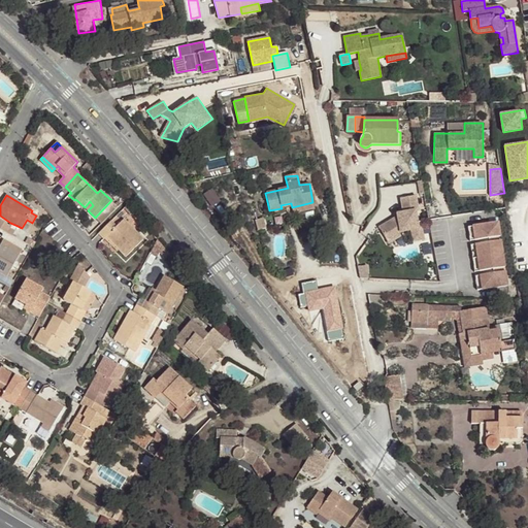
[(419,211),(416,197),(400,200),(402,213),(396,216),(396,217),(397,219),(391,223),(390,221),(378,228),(384,237),(396,230),(399,234),(410,232),(419,230),(418,228),(415,212),(419,211)]
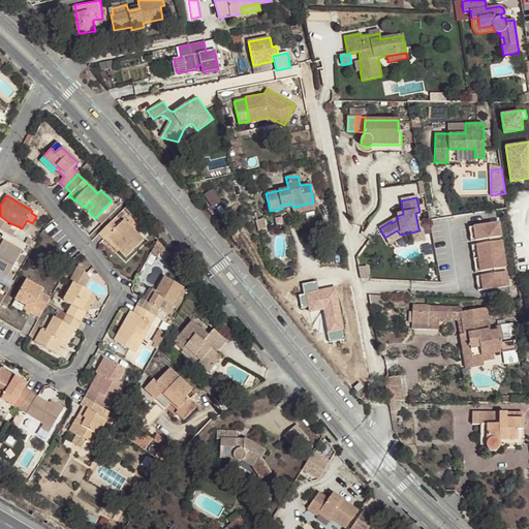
[(83,209),(85,208),(75,199),(74,200),(73,200),(83,209)]
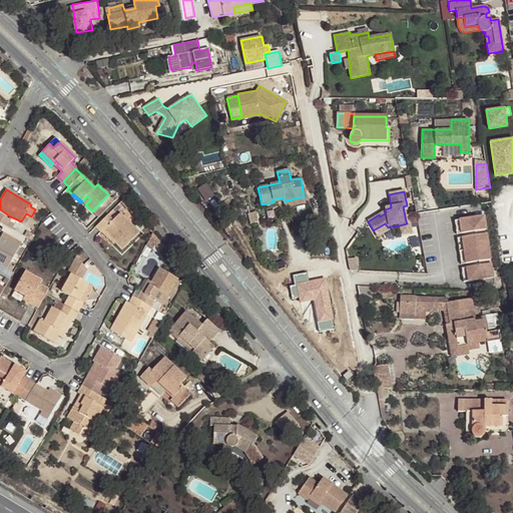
[(82,201),(85,204),(90,199),(87,195),(82,201)]
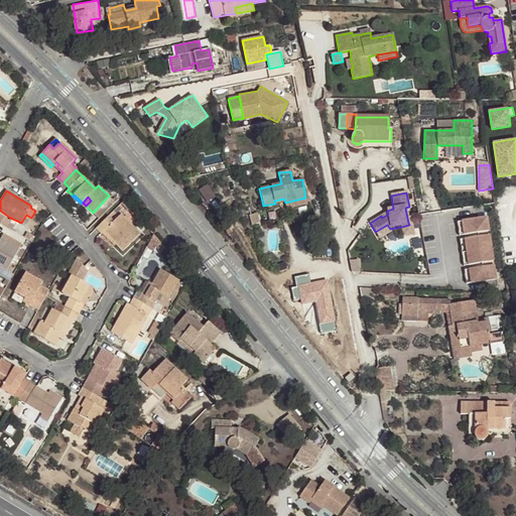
[(306,204),(305,198),(285,203),(285,207),(306,204)]
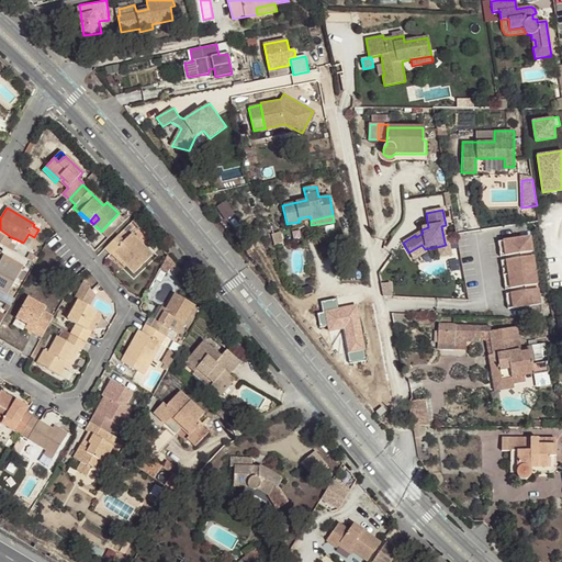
[(139,228),(143,225),(136,217),(133,221),(139,228)]
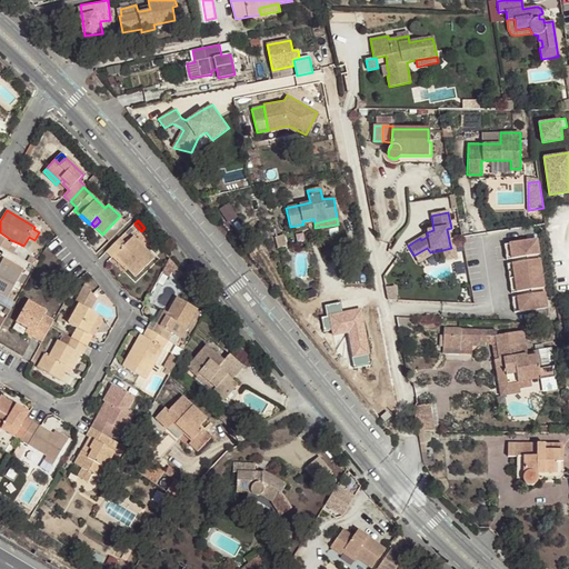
[(46,235),(51,242),(58,237),(52,230),(46,235)]
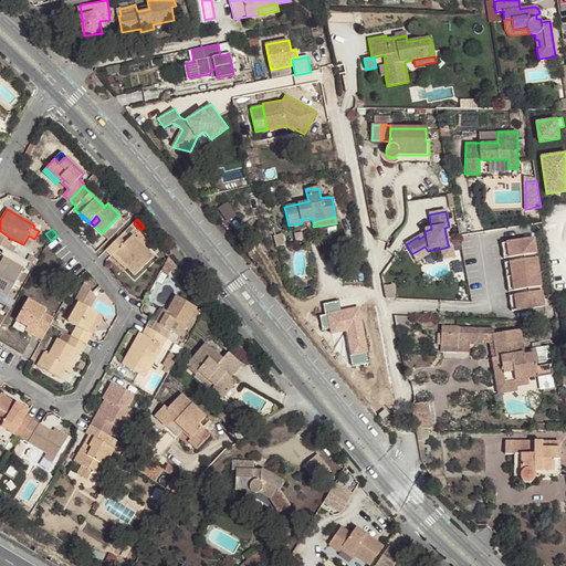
[(119,237),(106,250),(112,255),(115,253),(127,266),(127,268),(135,275),(154,257),(133,234),(125,242),(119,237)]
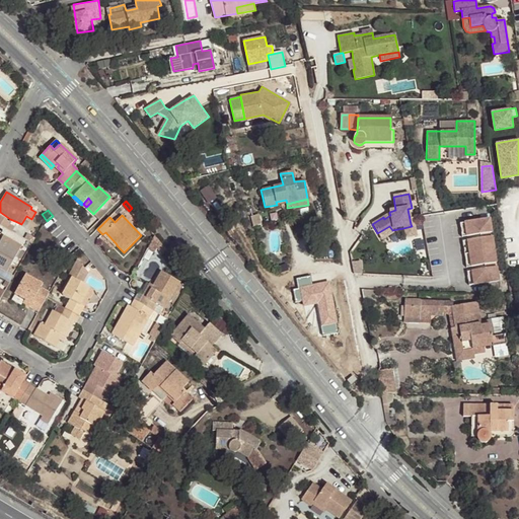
[(0,225),(11,232),(14,227),(9,224),(10,222),(8,222),(0,216),(0,225)]
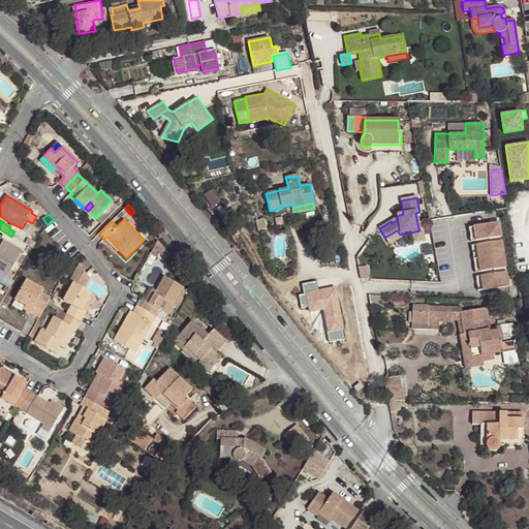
[(9,228),(14,231),(18,226),(10,223),(8,226),(10,226),(9,228)]
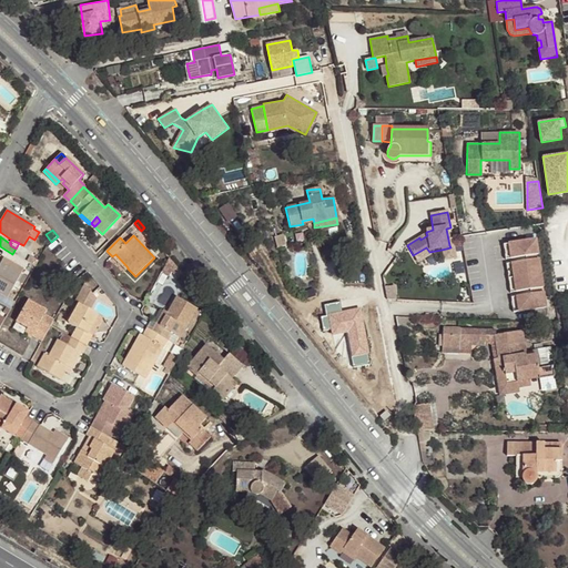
[(526,256),(538,255),(536,240),(509,244),(511,259),(526,256)]
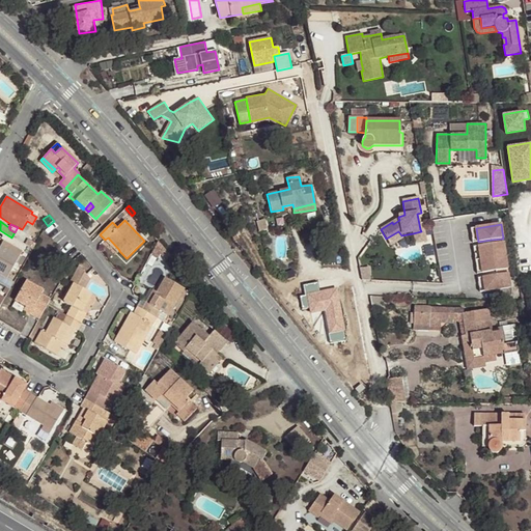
[(426,243),(423,229),(420,229),(421,231),(413,233),(415,244),(426,243)]
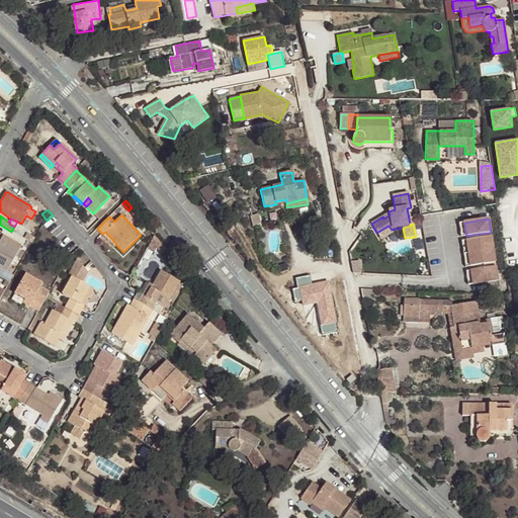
[(376,233),(381,240),(394,234),(392,230),(389,226),(376,233)]
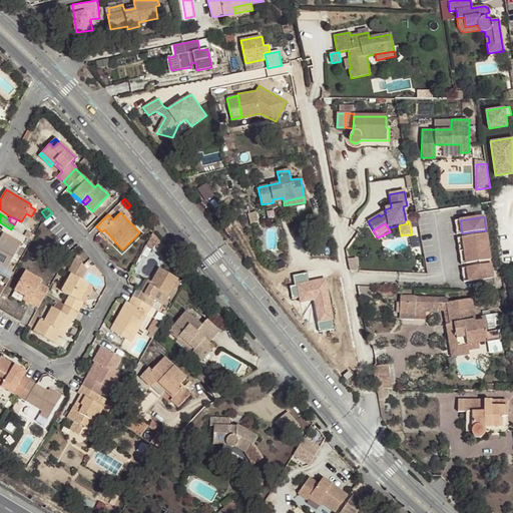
[(104,229),(101,231),(113,244),(115,242),(115,241),(104,229)]
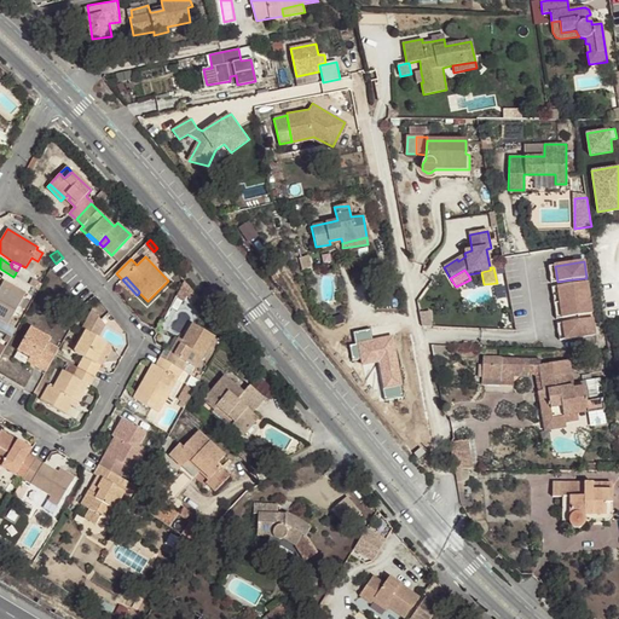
[(29,285),(38,290),(41,284),(33,279),(29,285)]
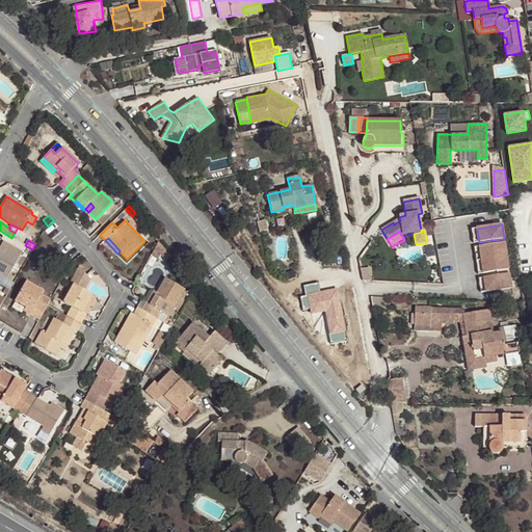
[(3,242),(1,246),(5,248),(20,257),(22,253),(3,242)]
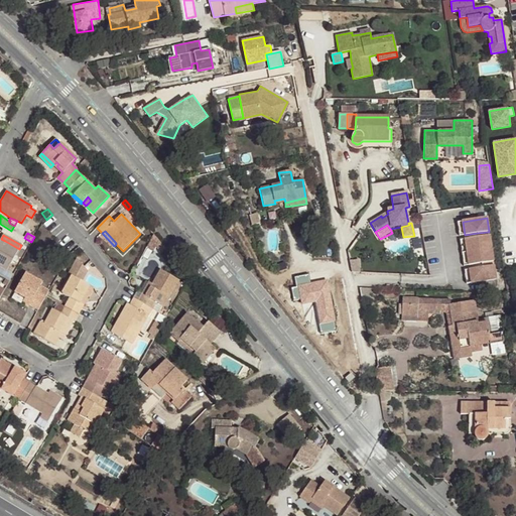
[(492,249),(490,235),(479,237),(465,239),(467,252),(492,249)]
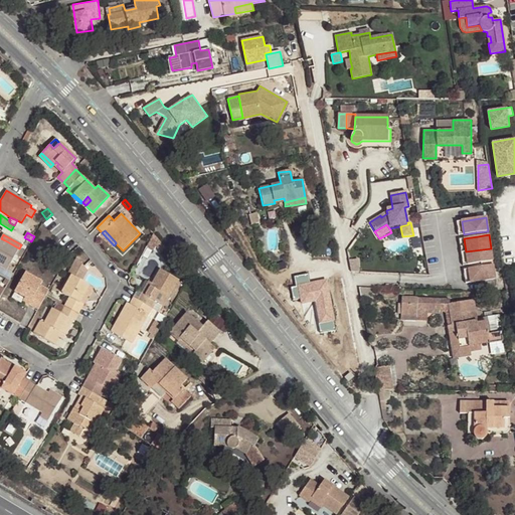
[(0,242),(0,266),(6,270),(15,254),(19,248),(5,240),(3,244),(0,242)]
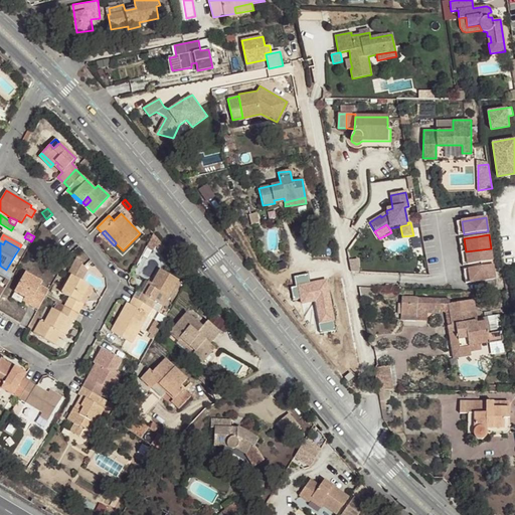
[(428,272),(440,272),(441,246),(428,246),(428,272)]
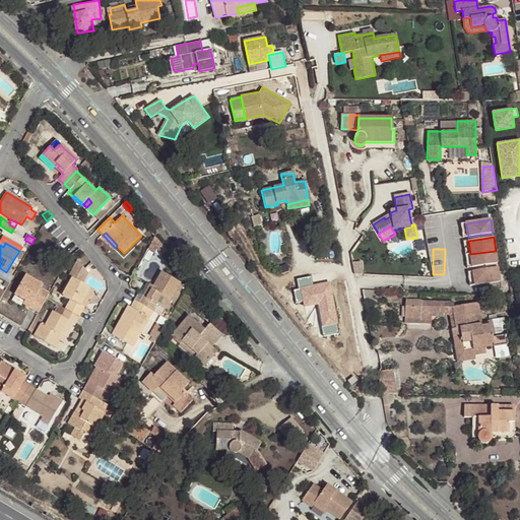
[(19,251),(15,257),(20,259),(24,253),(19,251)]
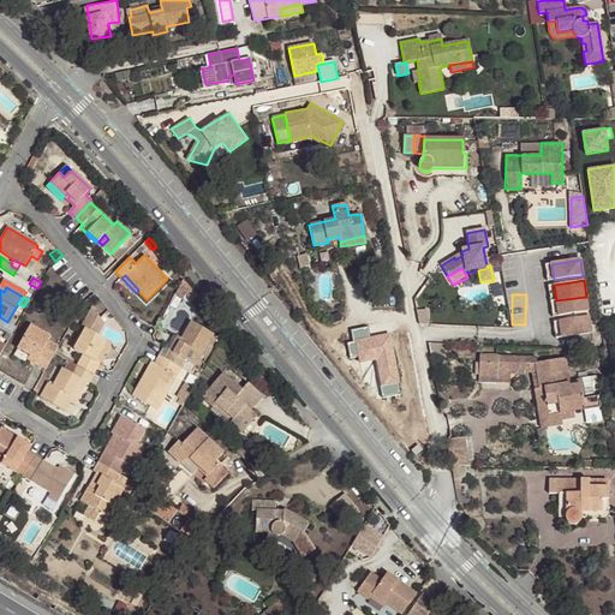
[(574,314),(589,311),(586,297),(556,300),(559,316),(574,314)]
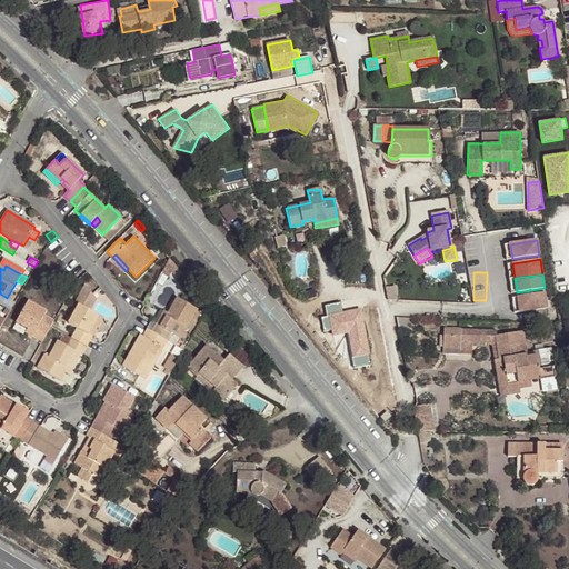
[(77,328),(71,338),(87,347),(92,336),(89,335),(93,326),(99,316),(90,310),(96,300),(85,286),(81,292),(83,296),(79,303),(68,323),(77,328)]
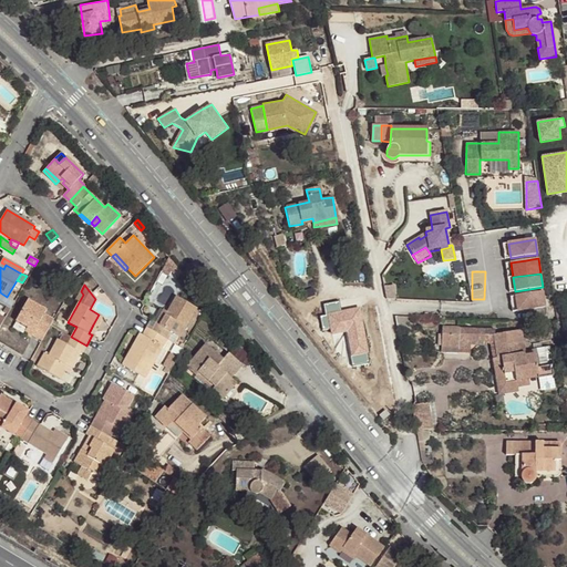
[(518,311),(545,307),(543,292),(531,294),(516,296),(518,311)]
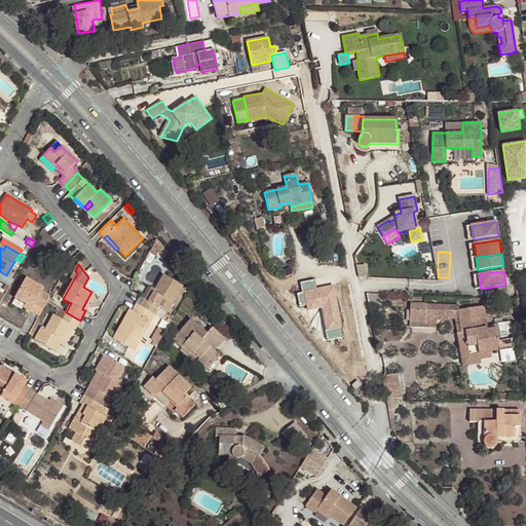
[(145,300),(141,306),(155,315),(156,313),(159,308),(166,312),(182,286),(163,276),(155,290),(148,302),(145,300)]
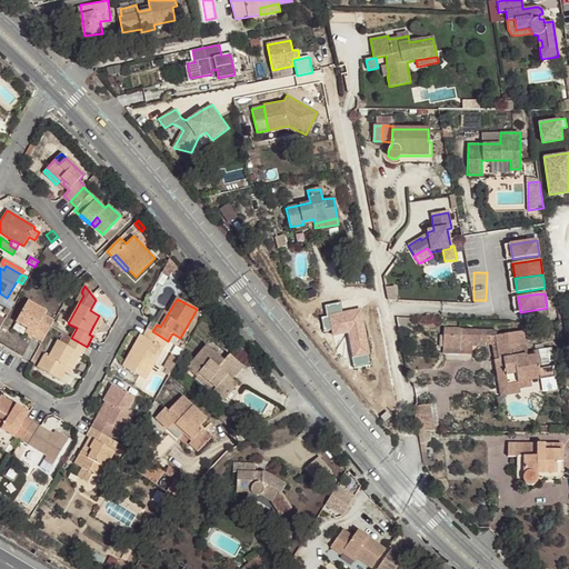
[(51,326),(53,321),(45,316),(47,311),(28,302),(17,321),(28,328),(35,332),(32,337),(42,341),(51,326)]
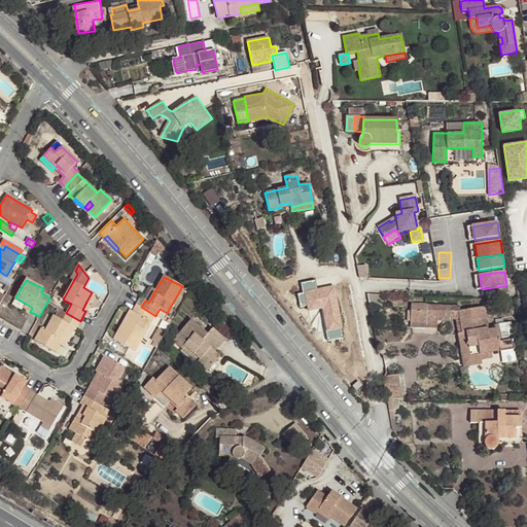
[(326,331),(328,341),(344,338),(342,329),(343,329),(335,286),(317,289),(316,281),(302,283),(303,294),(299,294),(301,307),(307,306),(308,311),(322,309),(326,331)]
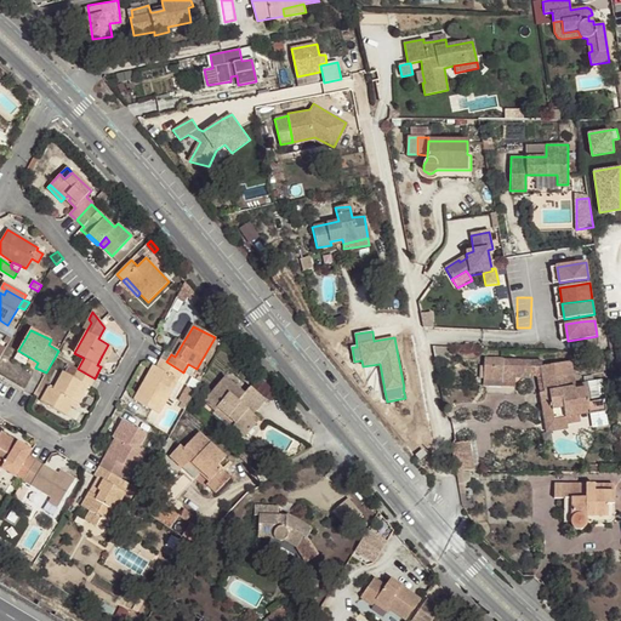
[(171,354),(175,357),(183,342),(176,339),(167,353),(171,354)]
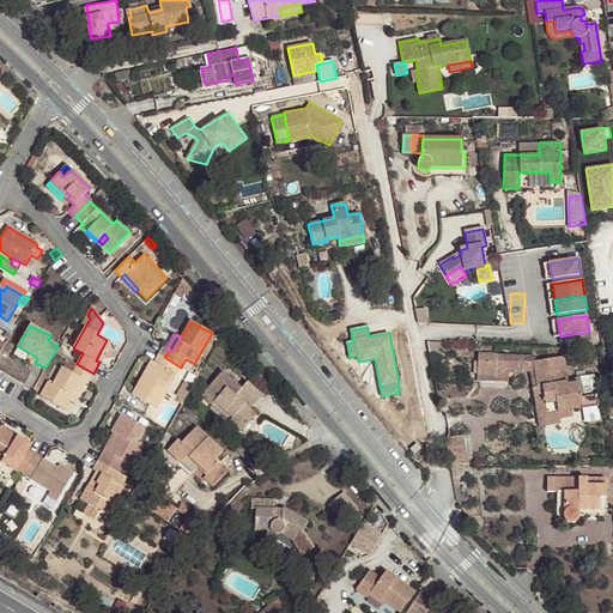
[(236,346),(228,335),(223,339),(230,350),(236,346)]
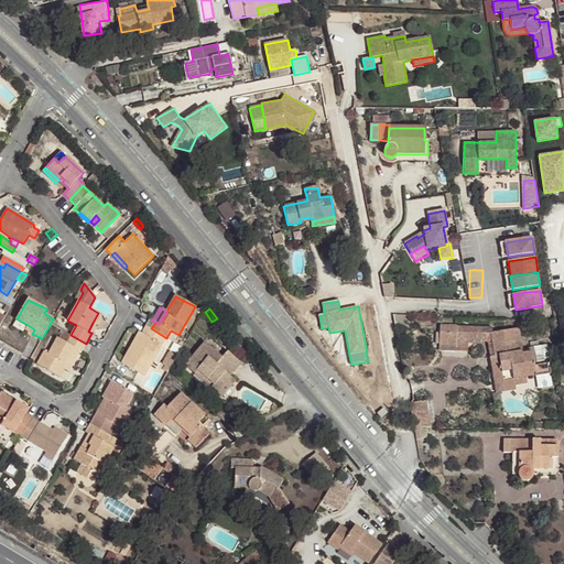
[(97,325),(93,323),(88,332),(91,333),(93,334),(97,325)]
